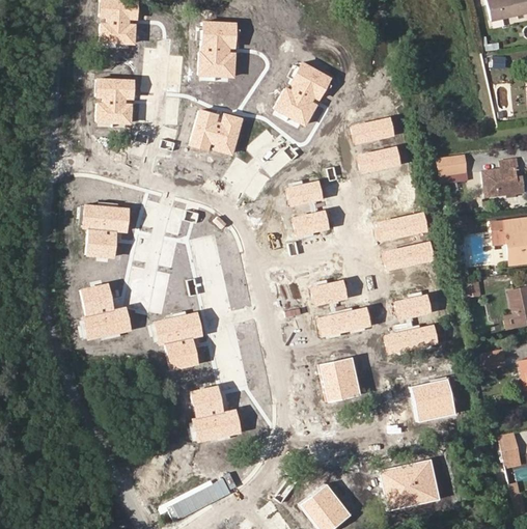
[(141,0),(113,0),(112,16),(115,16),(115,22),(105,21),(103,39),(136,42),(138,23),(135,23),(136,17),(140,17),(141,0)]
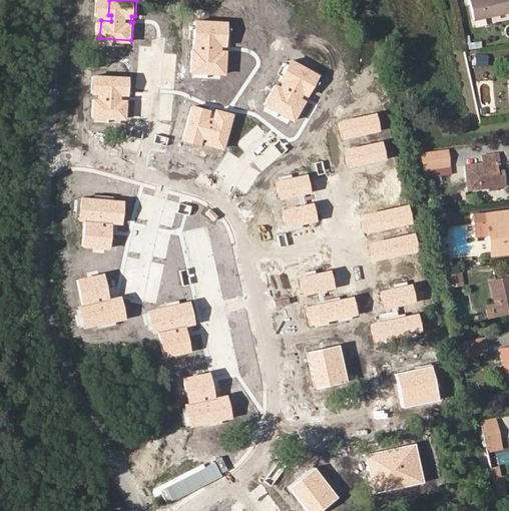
[(474,0),(479,18),(508,11),(508,0),(474,0)]
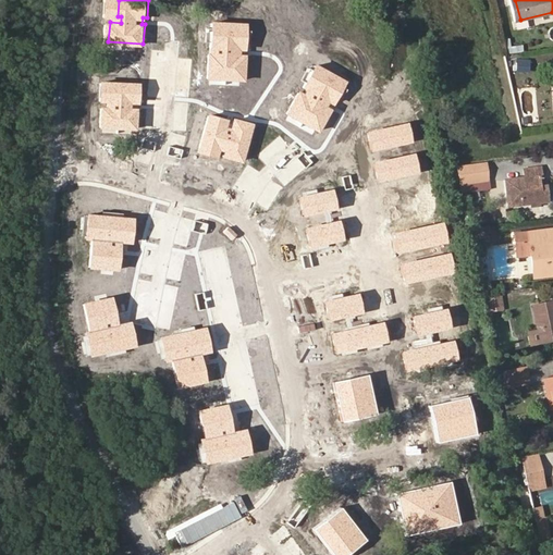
[(217,22),(217,27),(216,41),(214,53),(213,53),(212,77),(248,79),(249,42),(250,29),(250,24),(217,22)]
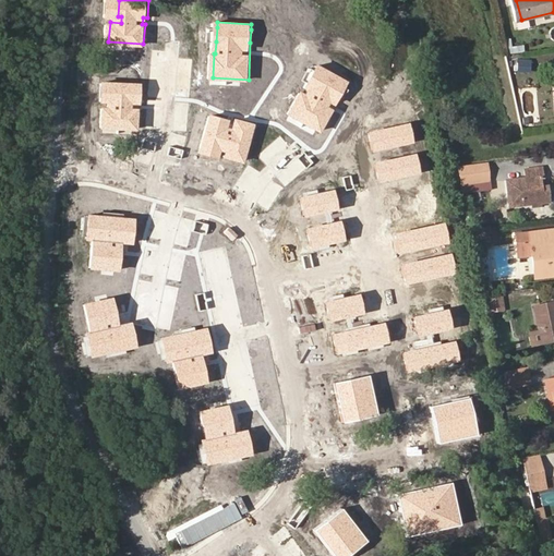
[(528,50),(527,43),(508,46),(509,53),(528,50)]
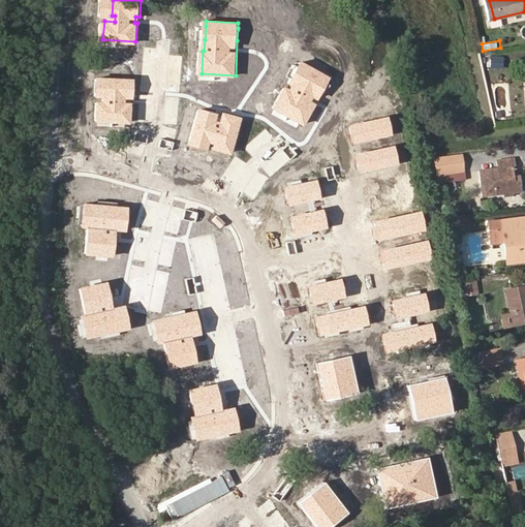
[(317,104),(323,93),(330,83),(332,79),(304,62),(301,66),(295,78),(291,83),(296,85),(292,91),(288,88),(276,107),(306,124),(317,104)]
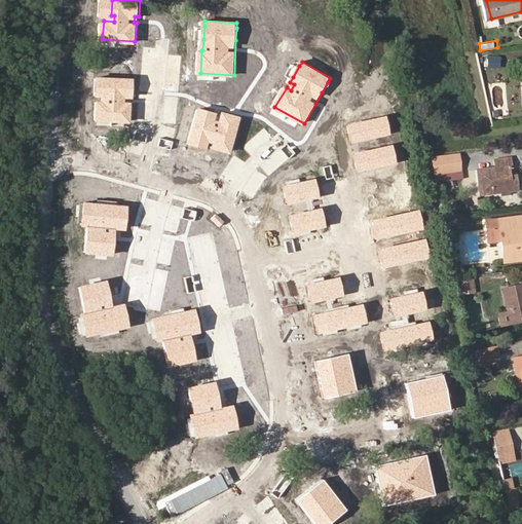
[(293,77),(299,66),(295,64),(289,75),(293,77)]
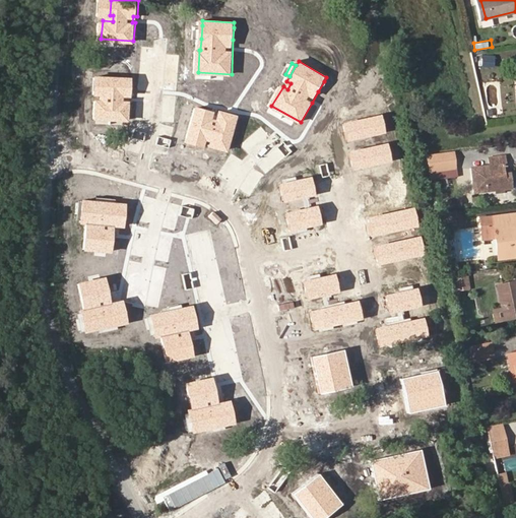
[(98,117),(130,119),(130,102),(128,102),(129,94),(133,95),(134,77),(103,75),(102,92),(105,92),(105,100),(99,100),(98,117)]
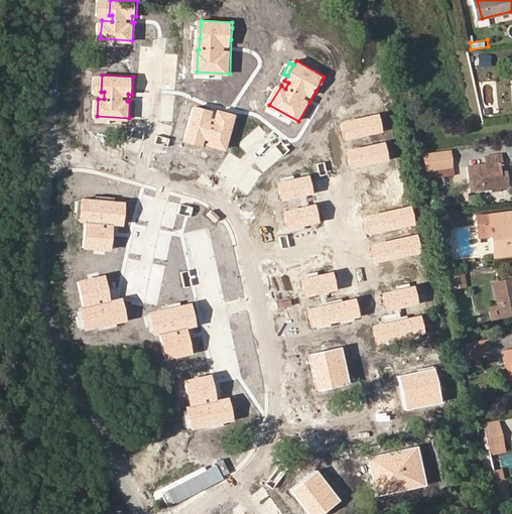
[(322,81),(315,91),(318,93),(325,83),(322,81)]
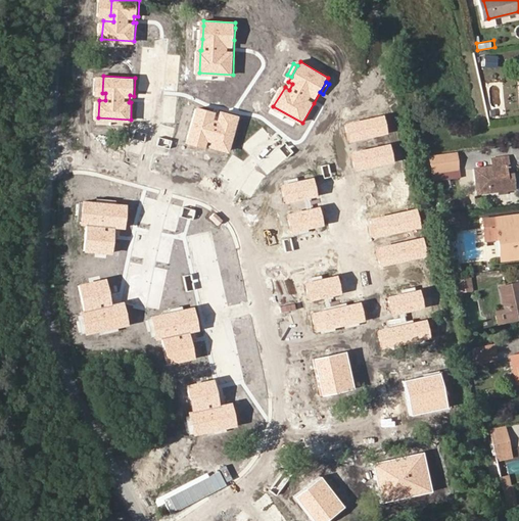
[(200,107),(192,135),(208,139),(215,141),(232,146),(240,115),(224,111),(222,119),(215,116),(217,111),(200,107)]
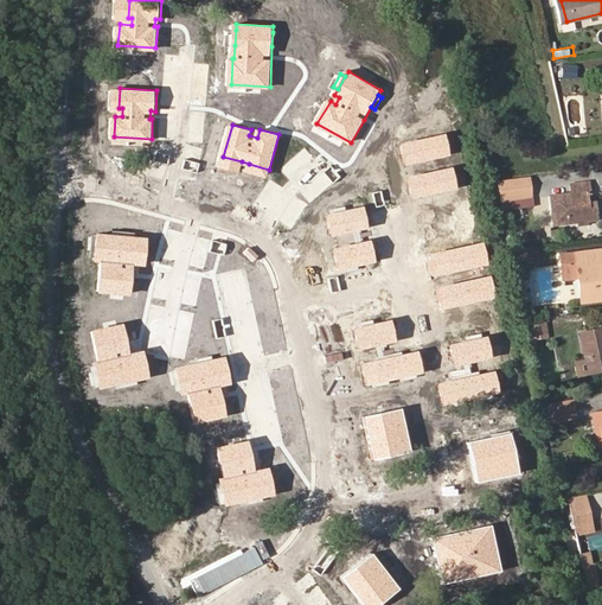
[(405,145),(409,164),(453,154),(449,135),(405,145)]
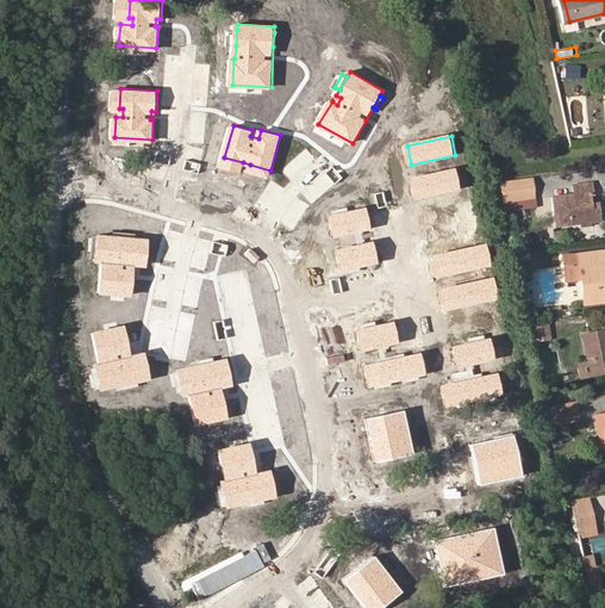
[(173,163),(176,154),(162,149),(158,159),(173,163)]
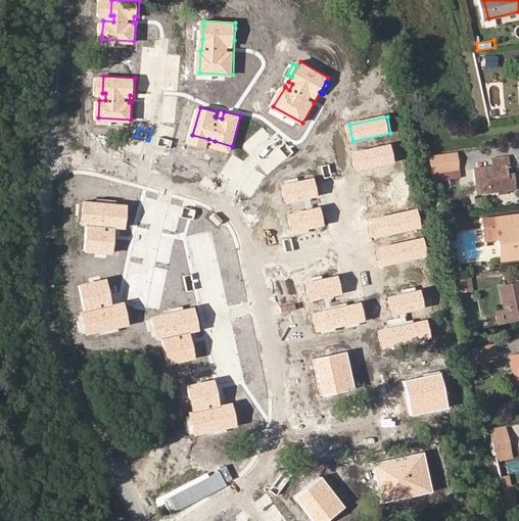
[(206,146),(208,139),(192,135),(190,142),(206,146)]
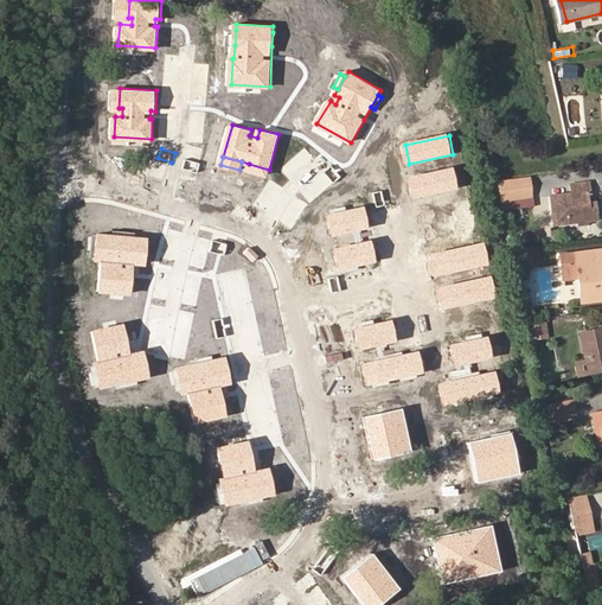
[(205,163),(190,158),(186,167),(202,172),(205,163)]
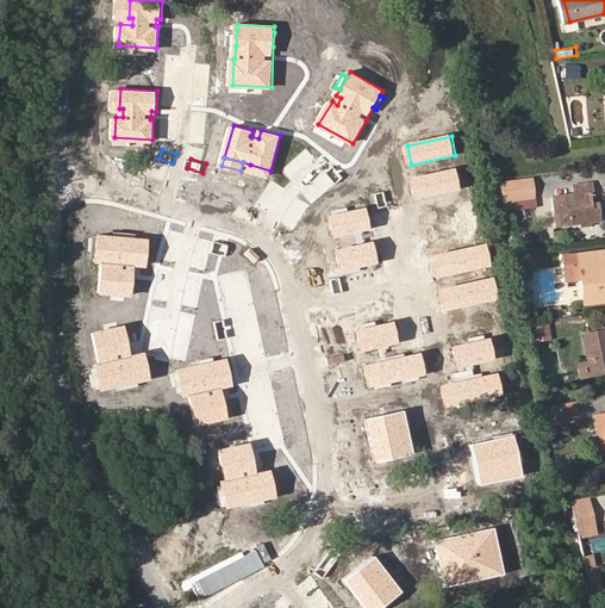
[(268,175),(270,171),(250,165),(249,171),(268,175)]
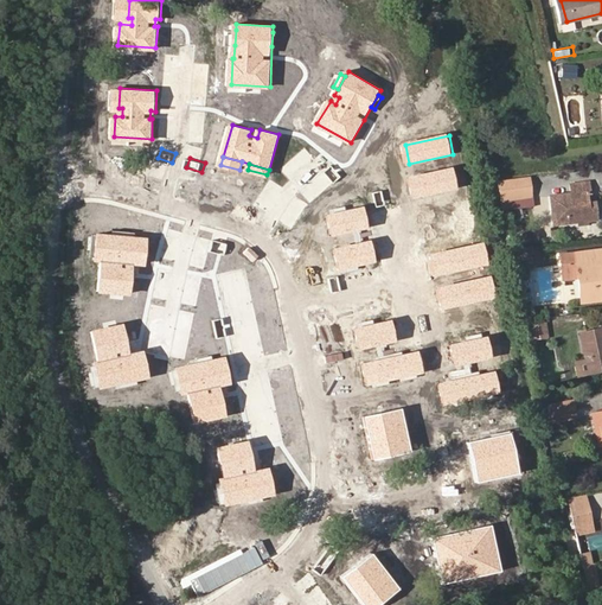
[(344,177),(334,165),(326,172),(335,184),(344,177)]
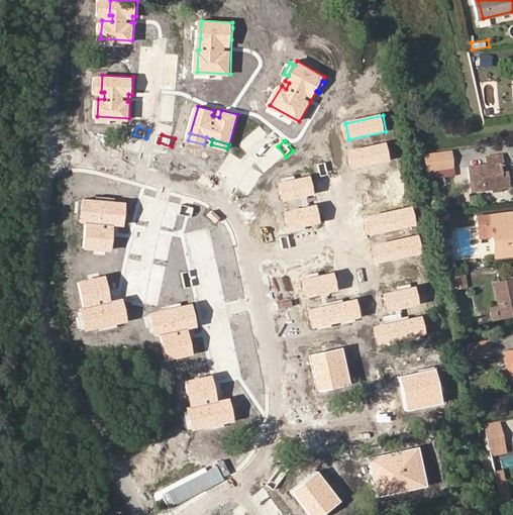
[(350,151),(354,168),(391,161),(387,144),(350,151)]
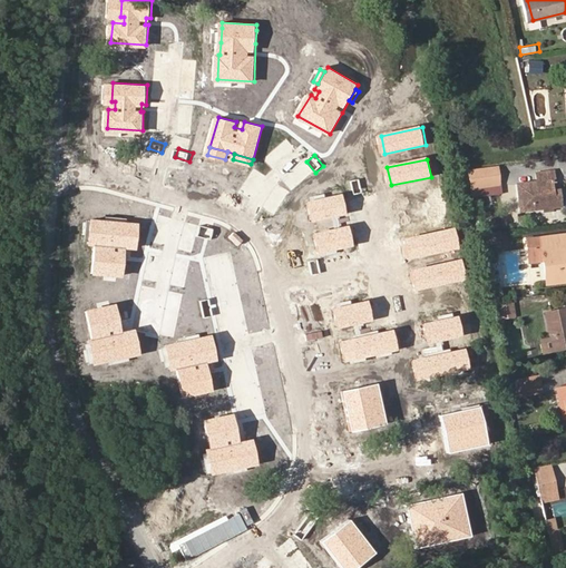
[(504,183),(501,164),(472,167),(476,186),(504,183)]
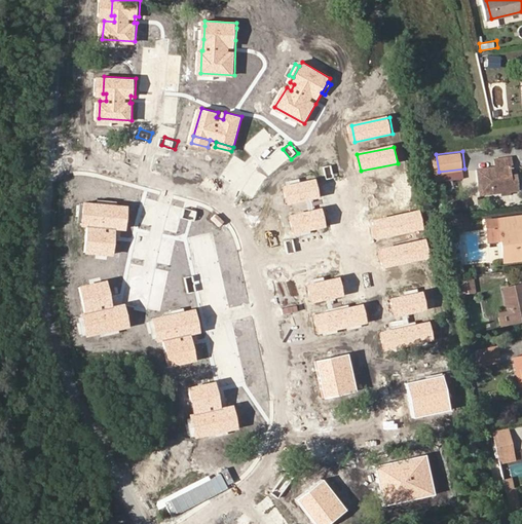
[(514,176),(513,165),(515,164),(514,155),(498,157),(499,165),(481,167),(484,192),(521,188),(520,175),(514,176)]
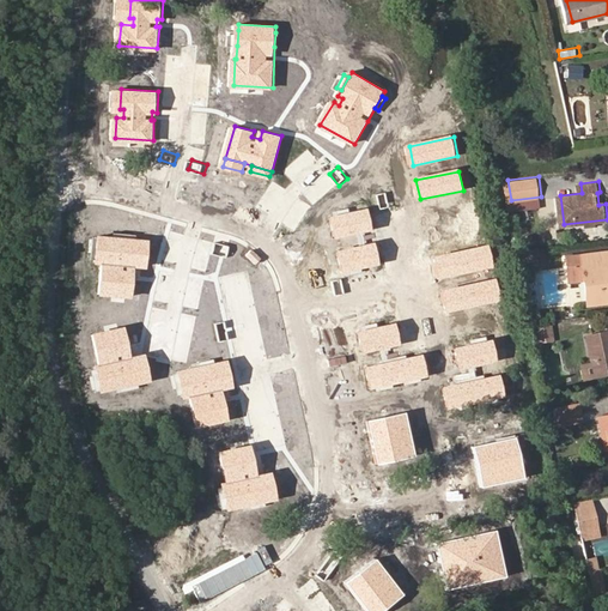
[(388,193),(378,194),(382,211),(390,209),(388,193)]
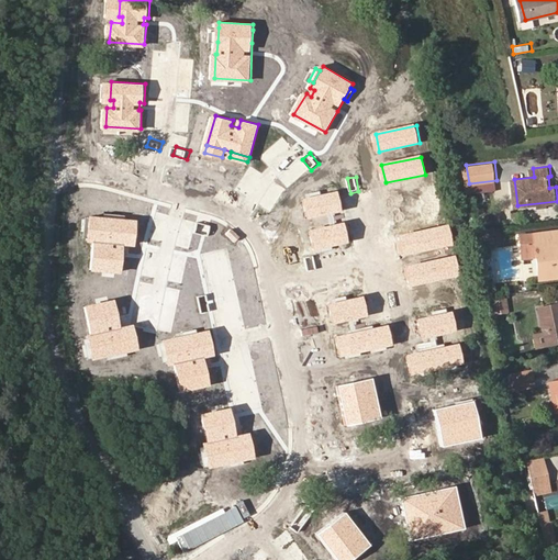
[(337,192),(307,200),(310,217),(330,213),(334,212),(342,211),(337,192)]
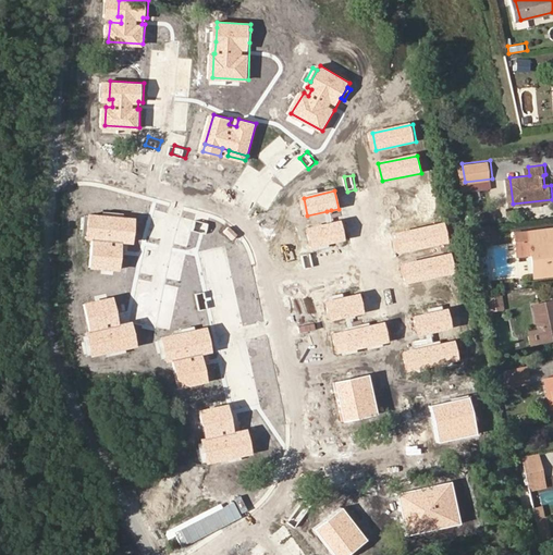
[(499,223),(496,210),(484,212),(486,219),(486,224),(499,223)]
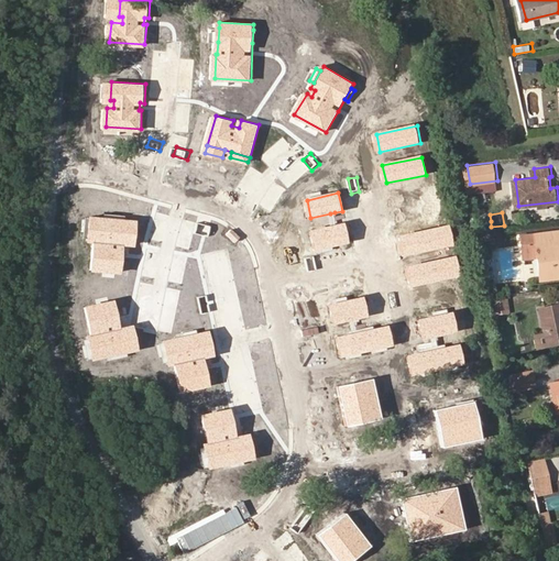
[(92,215),(92,218),(90,230),(90,239),(96,239),(94,267),(122,271),(124,242),(135,243),(138,220),(128,219),(107,217),(92,215)]
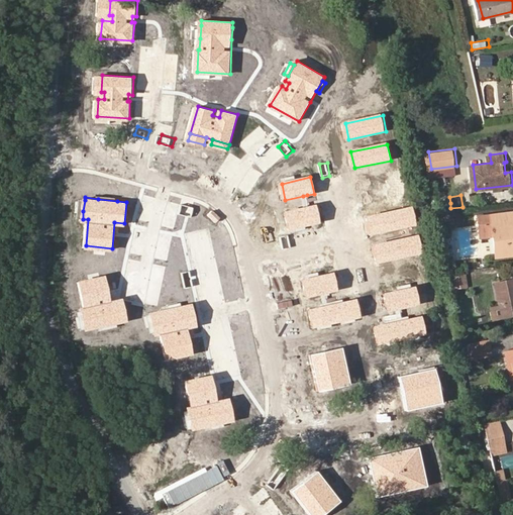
[(195,206),(183,203),(180,215),(192,218),(195,206)]
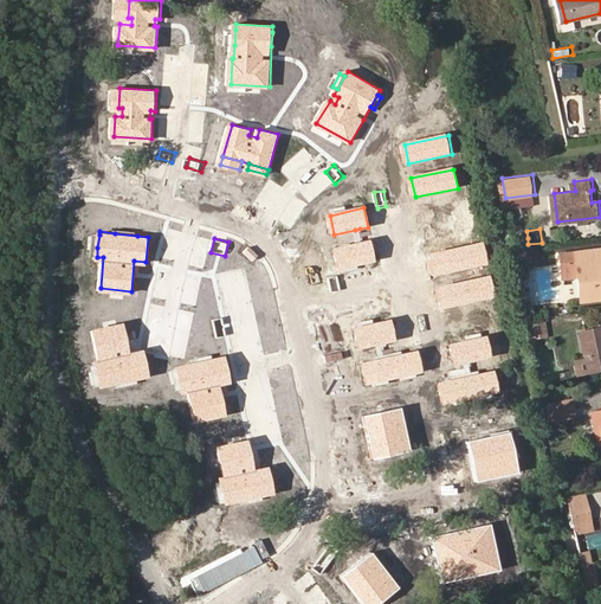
[(341,268),(344,267),(360,264),(375,261),(372,242),(363,243),(359,244),(337,249),(341,268)]
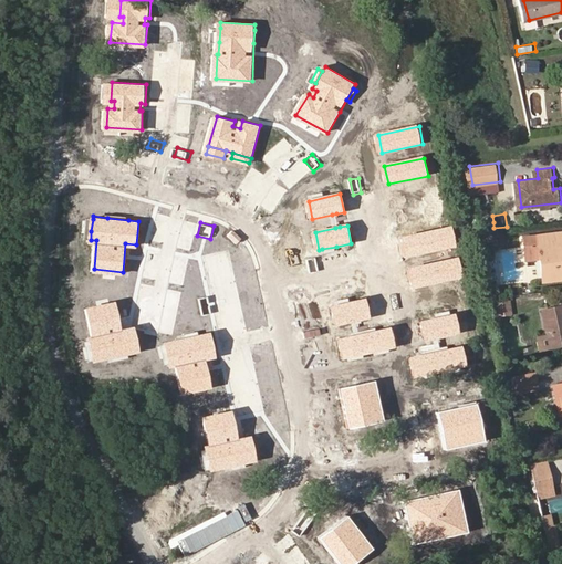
[(499,238),(498,228),(484,230),(485,240),(499,238)]
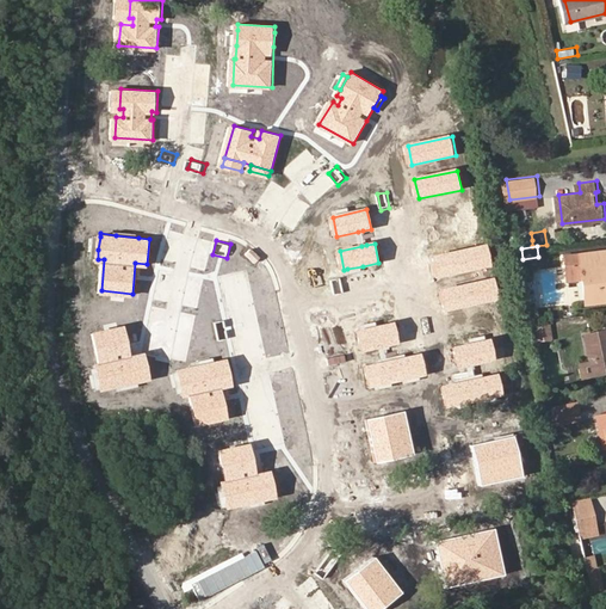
[(488,247),(437,257),(440,277),(492,266),(488,247)]
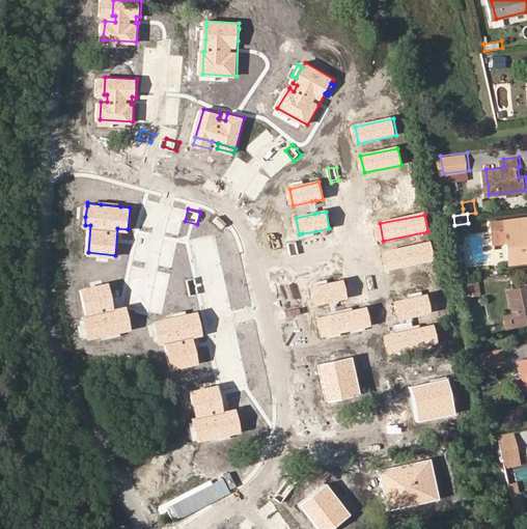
[(224,228),(228,223),(220,216),(216,220),(224,228)]
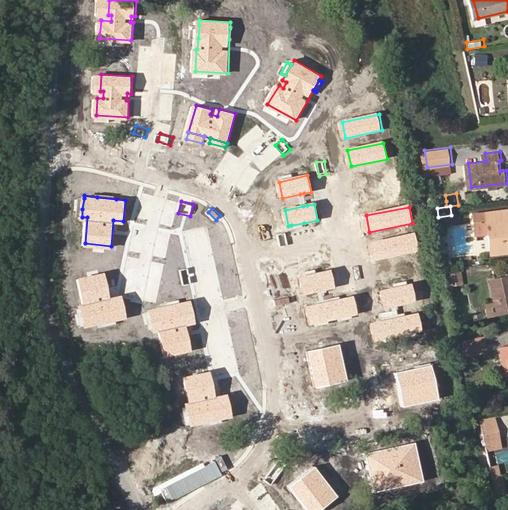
[(507,208),(476,212),(479,233),(491,232),(494,253),(507,251),(507,208)]
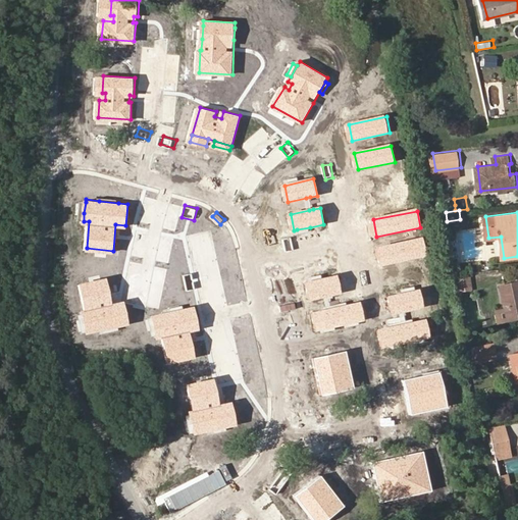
[(289,252),(297,251),(294,237),(286,239),(289,252)]
